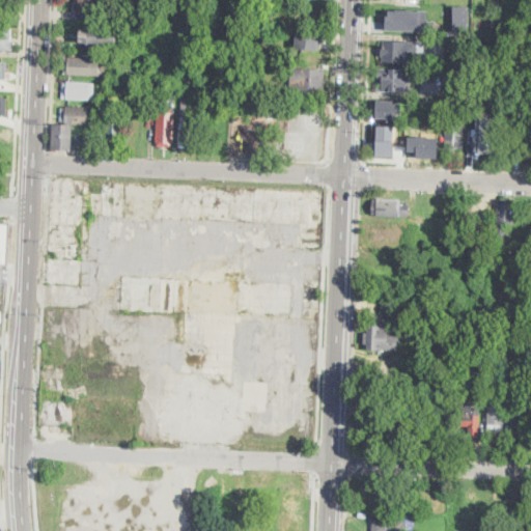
[(107,0),(107,12),(99,12),(99,15),(86,14),(86,11),(79,10),(79,5),(77,5),(77,0),(107,0)]
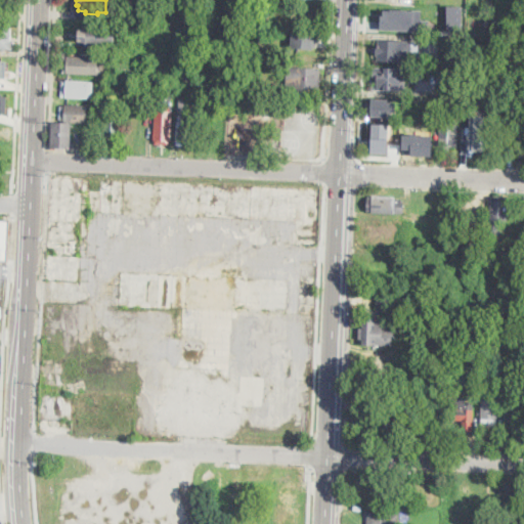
[(306,25),(289,25),(289,12),(293,12),(293,3),(305,3),(319,3),(319,26),(306,25)]
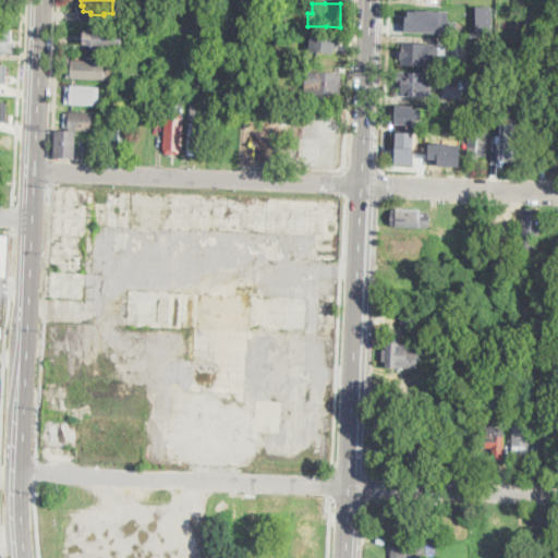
[(493,5),(476,5),(476,29),(493,31),(493,5)]
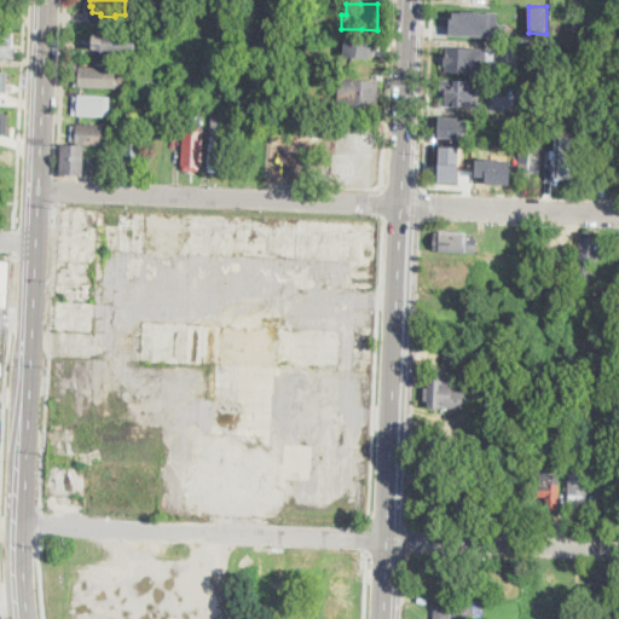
[(507,22),(505,35),(451,32),(452,11),(498,13),(498,21),(507,22)]
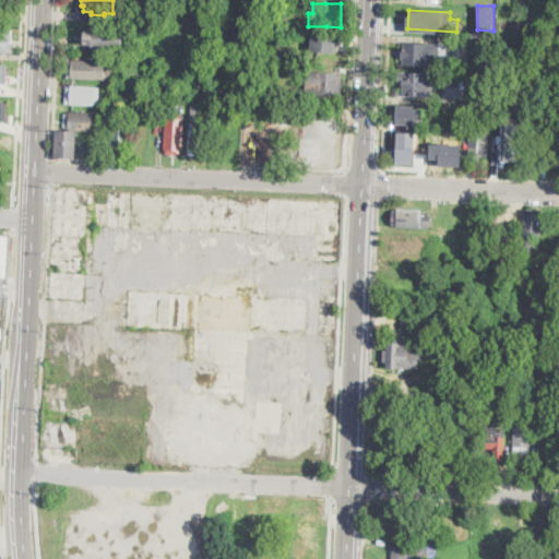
[(122,28),(121,51),(93,50),(93,44),(85,44),(85,40),(85,31),(92,31),(92,28),(122,28)]
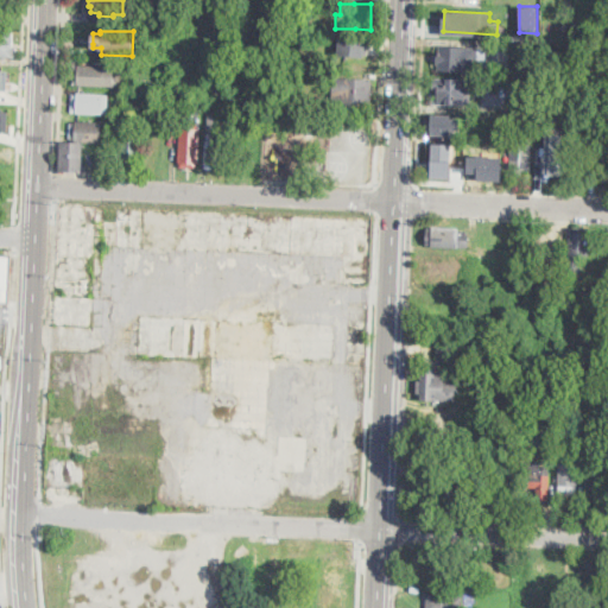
[(17,48),(17,57),(0,56),(0,32),(14,33),(13,48),(17,48)]
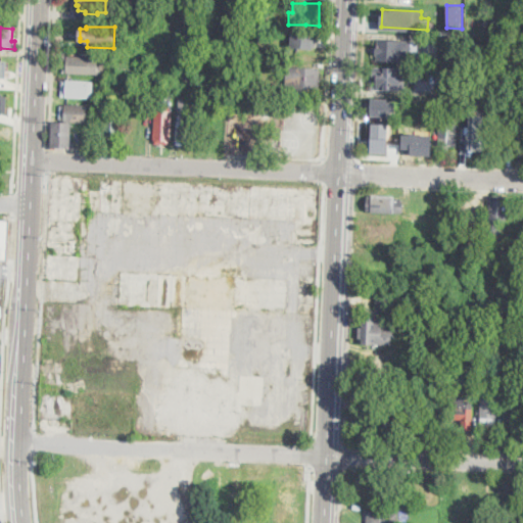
[(291,32),(289,46),(312,48),(312,46),(316,46),(316,43),(317,43),(318,35),(291,32)]
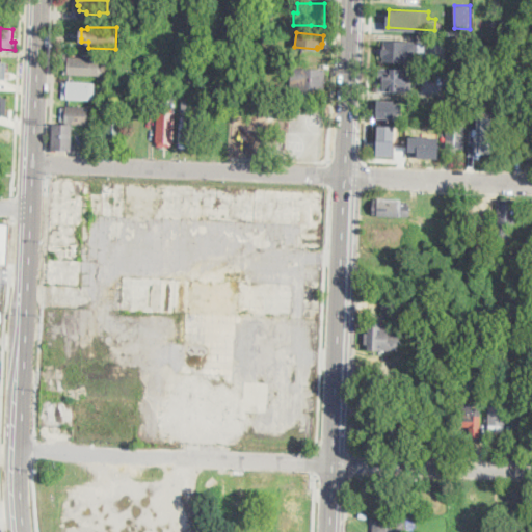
[(419,43),(418,64),(384,62),(384,57),(382,57),(382,46),(384,46),(384,41),(419,43)]
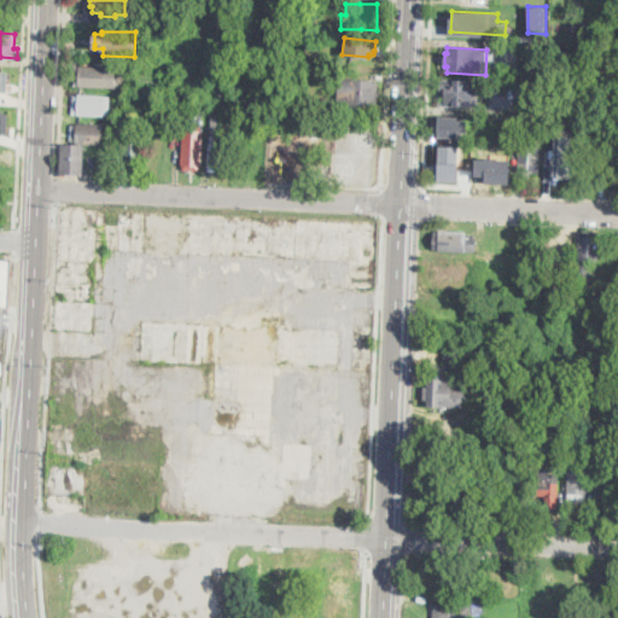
[(117,68),(116,77),(121,77),(121,88),(79,87),(79,86),(75,85),(75,69),(81,69),(81,66),(117,68)]
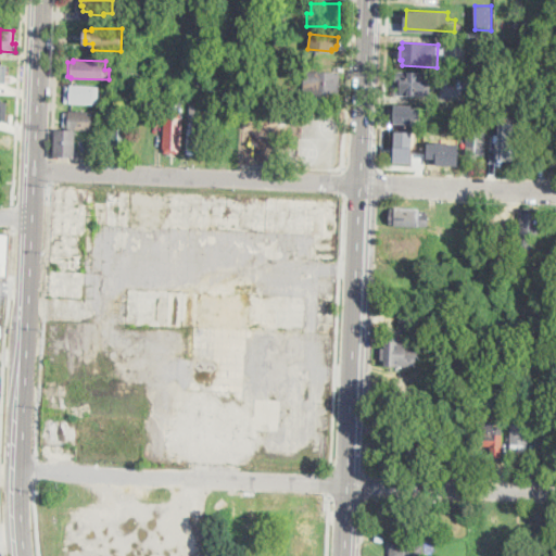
[(9,78),(9,88),(0,88),(0,61),(10,62),(9,78)]
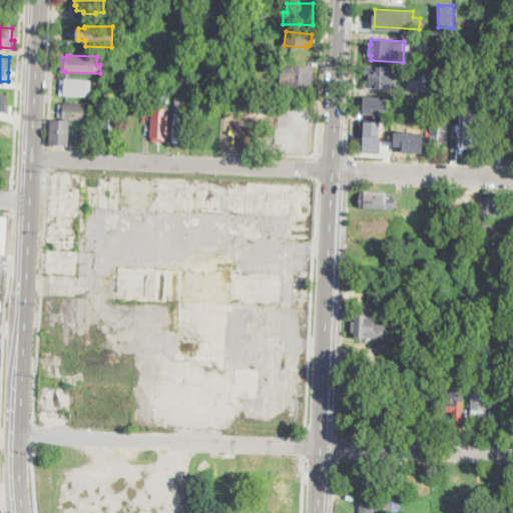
[(314,78),(314,86),(310,85),(310,87),(304,87),(303,90),(291,90),(291,86),(288,86),(289,79),(282,79),(283,66),(311,67),(311,68),(315,68),(314,78)]
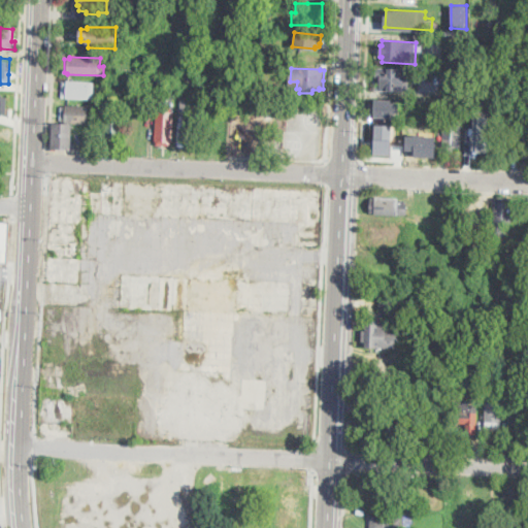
[(409,70),(408,92),(375,91),(376,69),(409,70)]
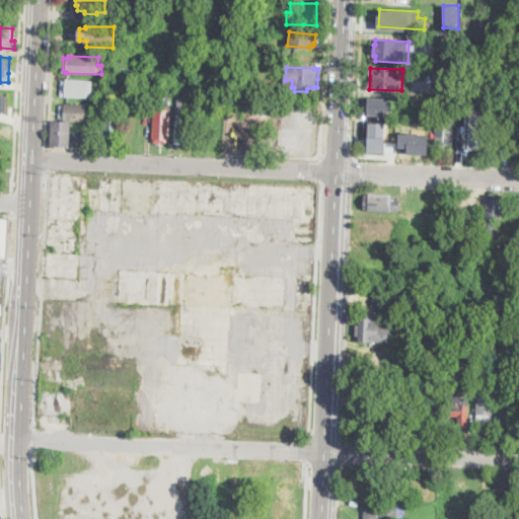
[(93,81),(93,96),(62,95),(62,87),(62,80),(93,81)]
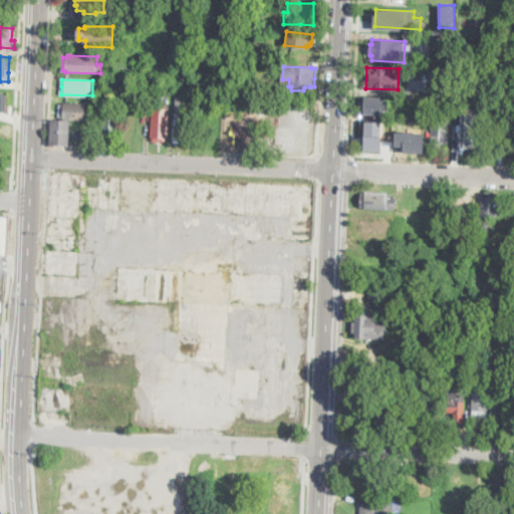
[(7,104),(7,111),(2,111),(2,113),(0,112),(0,89),(4,90),(4,93),(8,93),(7,104)]
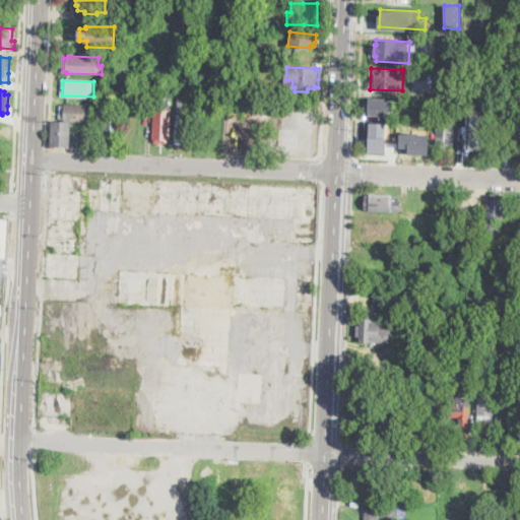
[(394,100),(393,111),(388,111),(388,116),(369,116),(369,100),(394,100)]
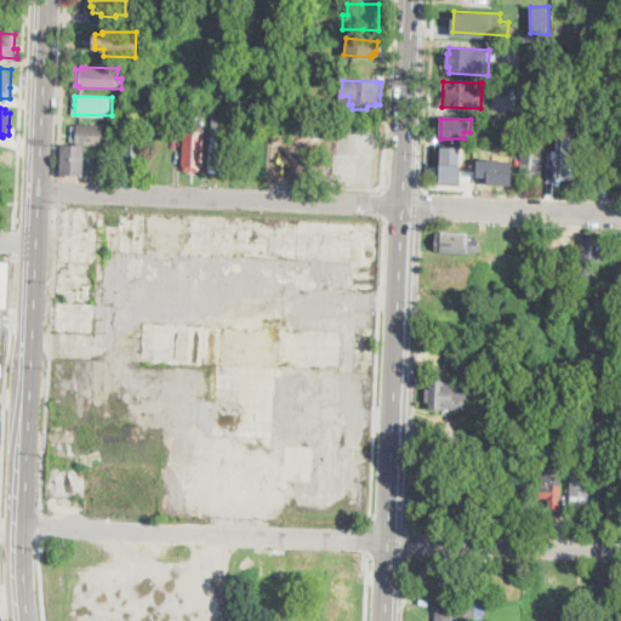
[(224,125),(223,144),(226,146),(224,174),(210,172),(211,143),(212,124),(224,125)]
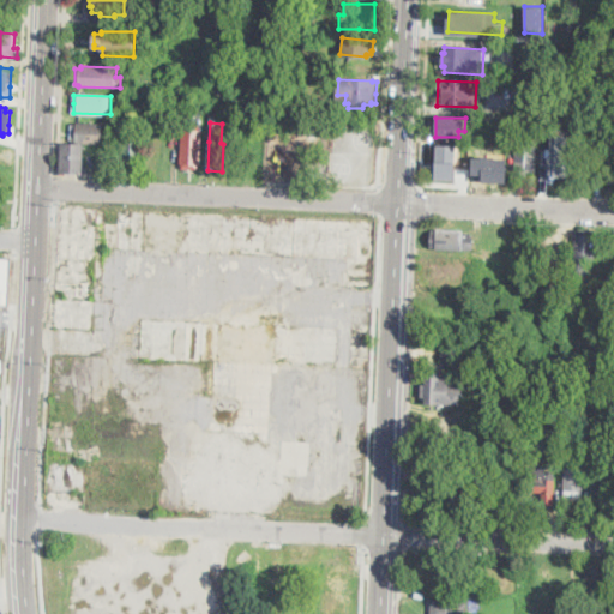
[(107,143),(107,145),(72,143),(73,124),(103,125),(103,137),(107,137),(107,143)]
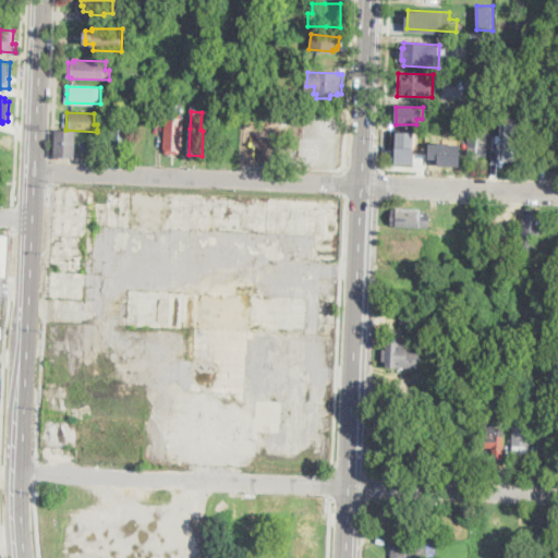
[(183,114),(182,118),(184,118),(183,152),(181,150),(181,154),(167,154),(167,150),(166,150),(167,118),(168,118),(169,114),(183,114)]
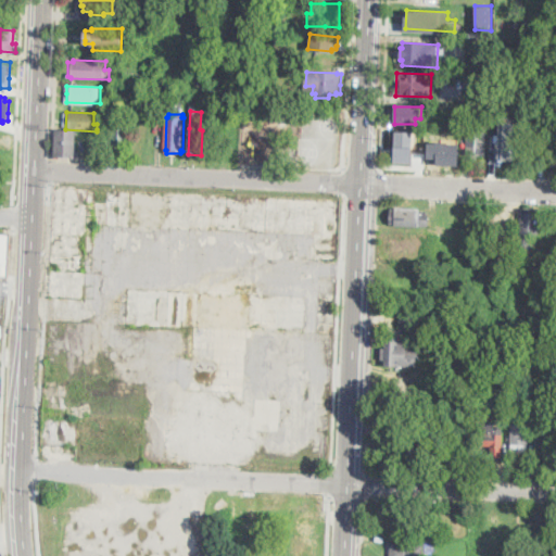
[(128,125),(128,147),(111,147),(111,124),(128,125)]
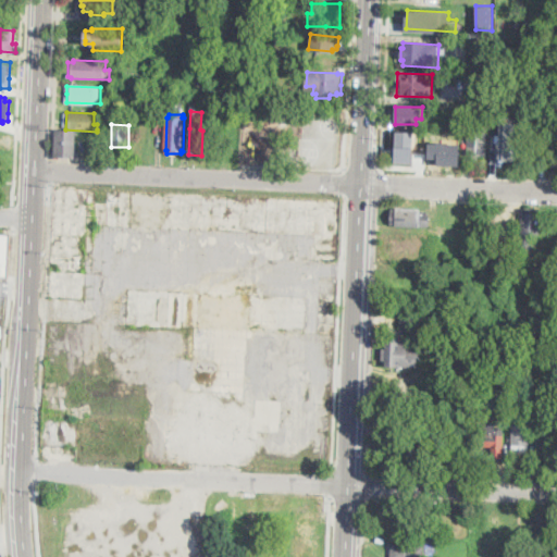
[(486,127),(485,156),(478,155),(478,159),(467,159),(468,126),(486,127)]
